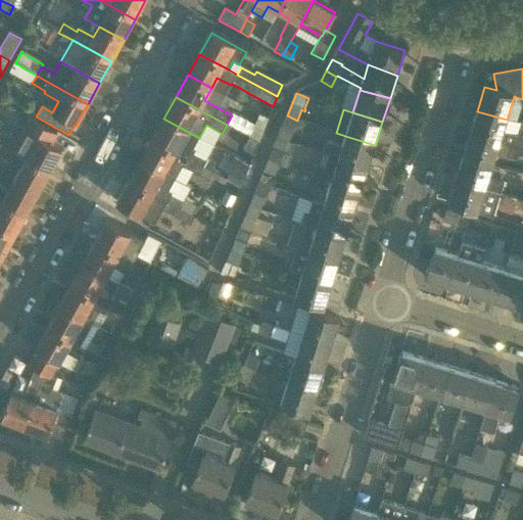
[(477,111),(470,134),(500,143),(522,150),(522,138),(503,132),(507,120),(477,111)]
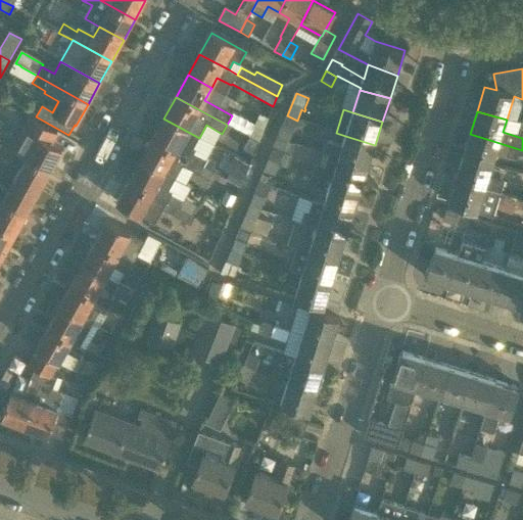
[(262,139),(268,120),(256,115),(251,136),(262,139)]
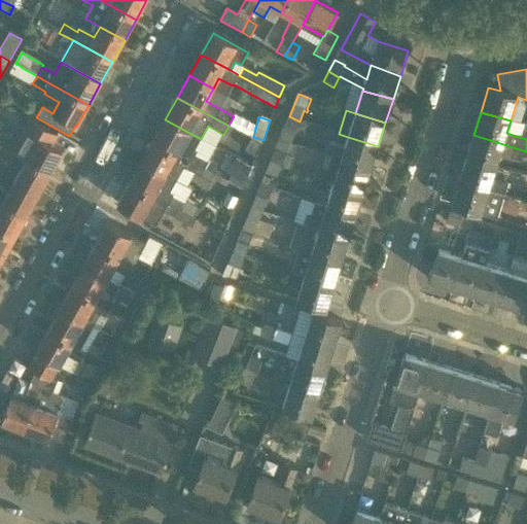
[(289,116),(284,129),(295,132),(300,121),(289,116)]
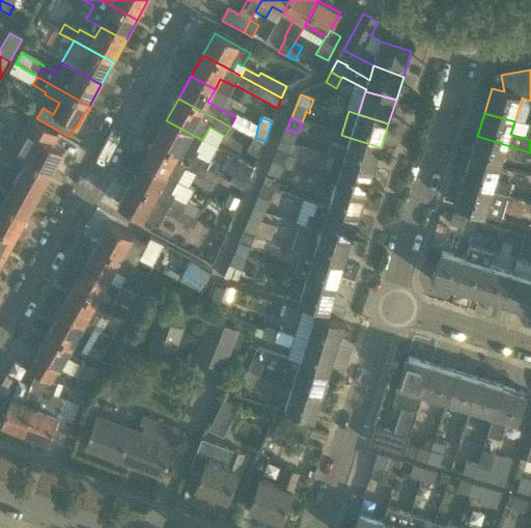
[(202,140),(166,120),(154,143),(183,158),(192,163),(206,171),(211,163),(197,155),(199,149),(197,148),(202,140)]
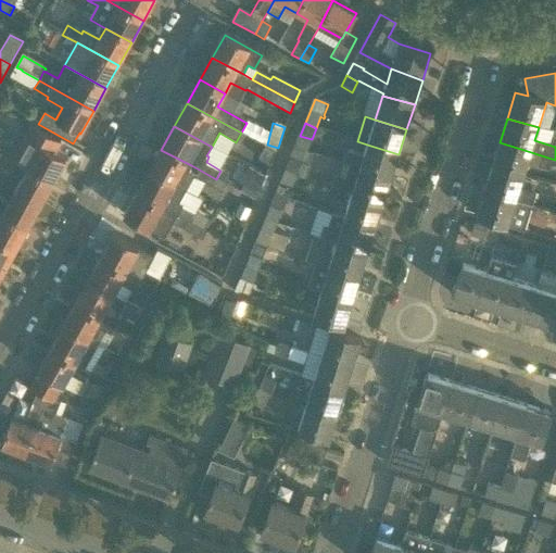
[(0,153),(53,184),(65,160),(55,154),(61,143),(32,127),(19,151),(0,140),(0,153)]
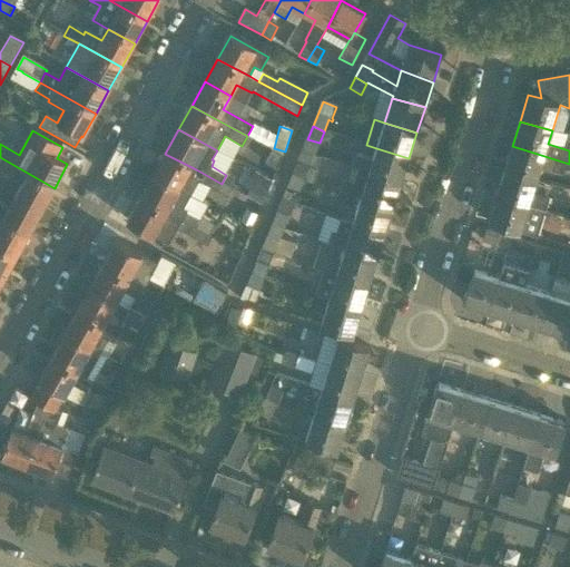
[(307,139),(302,152),(314,156),(320,143),(307,139)]
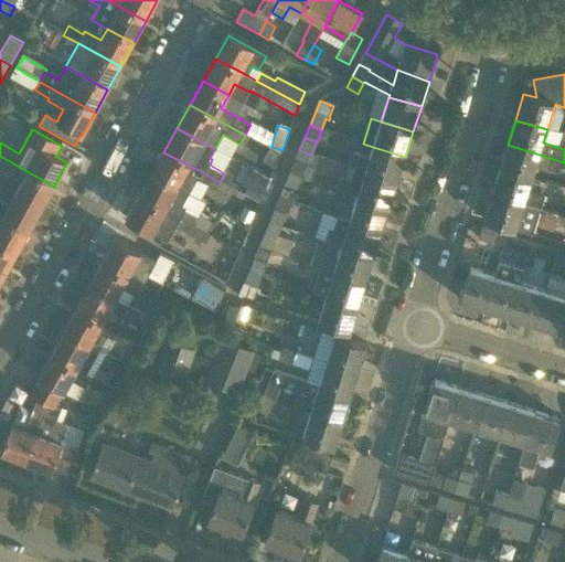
[(540,155),(508,145),(500,169),(532,179),(540,155)]
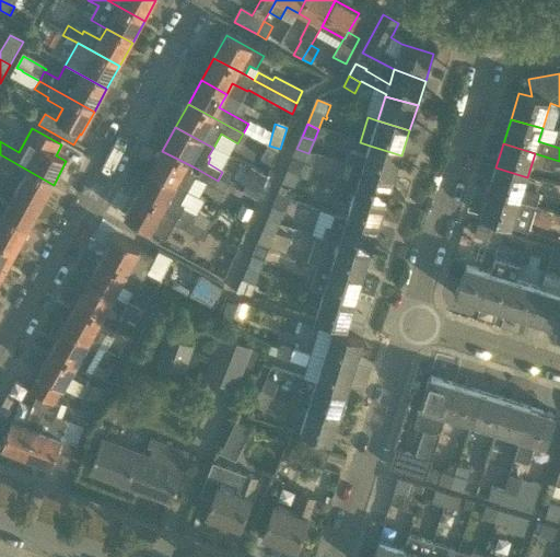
[(346,165),(351,166),(394,181),(401,155),(370,146),(366,158),(350,153),(346,165)]
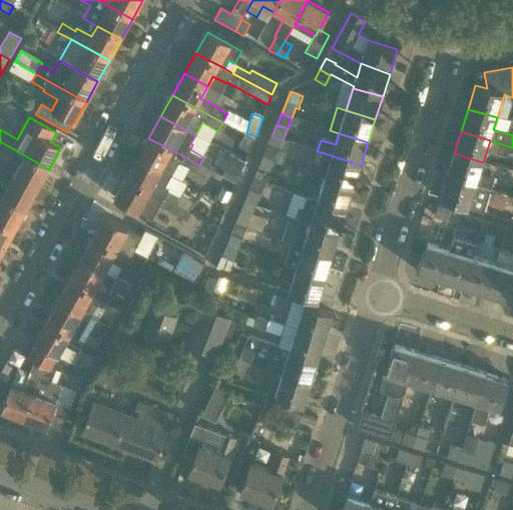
[(238,147),(248,153),(253,141),(244,136),(238,147)]
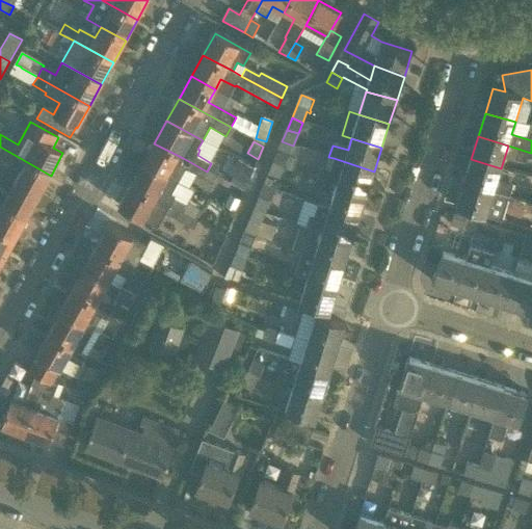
[(282,141),(273,163),(284,167),(292,172),(300,148),(293,146),(282,141)]
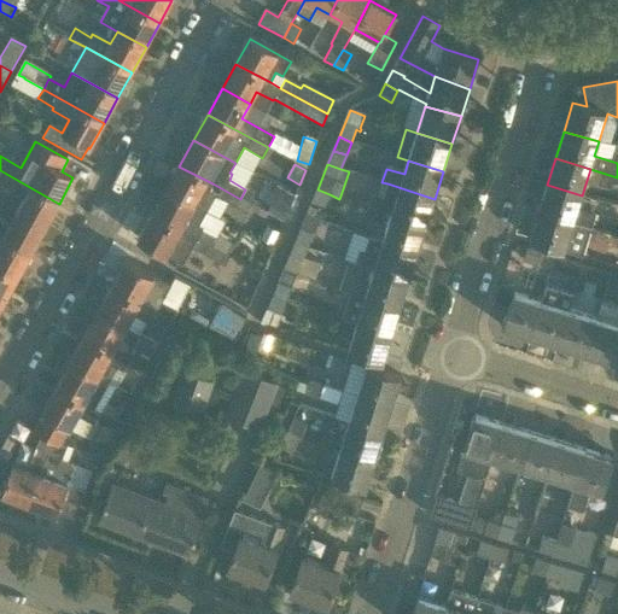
[(213,183),(179,167),(165,191),(207,212),(215,197),(208,193),(213,183)]
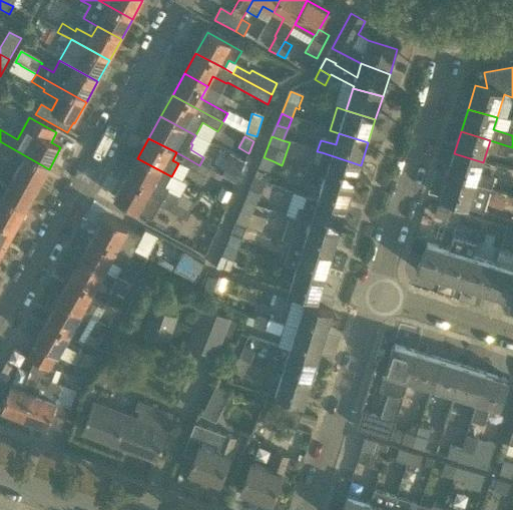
[(0,154),(20,165),(13,177),(37,189),(49,169),(0,141),(0,154)]
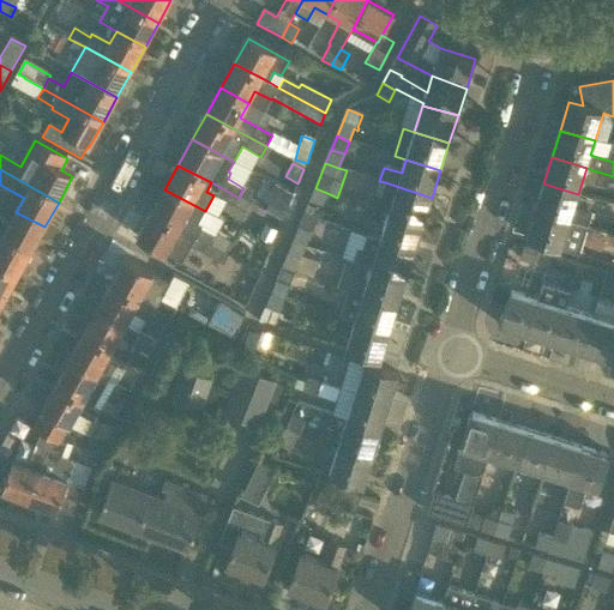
[(385,182),(381,197),(369,193),(365,206),(389,215),(423,225),(432,198),(385,182)]
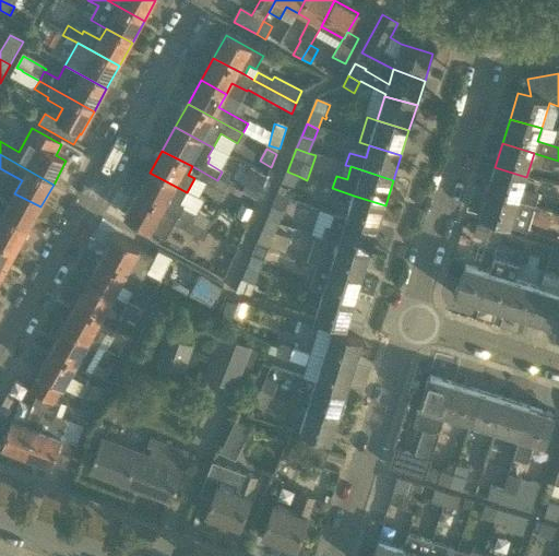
[(495,167),(487,192),(534,209),(538,197),(522,191),(526,177),(495,167)]
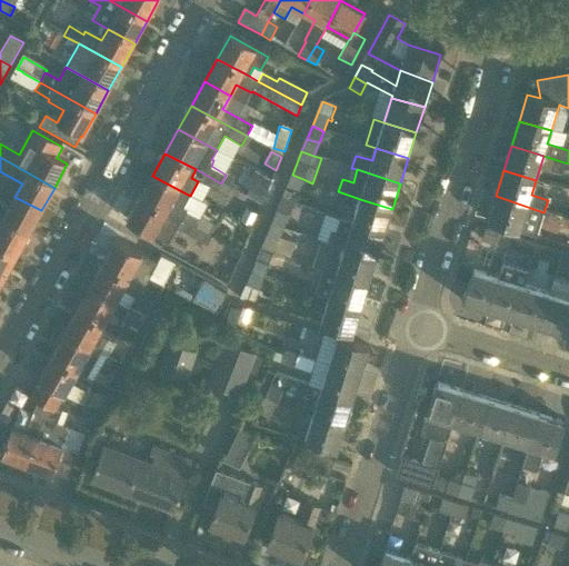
[(253,172),(245,188),(265,198),(271,180),(253,172)]
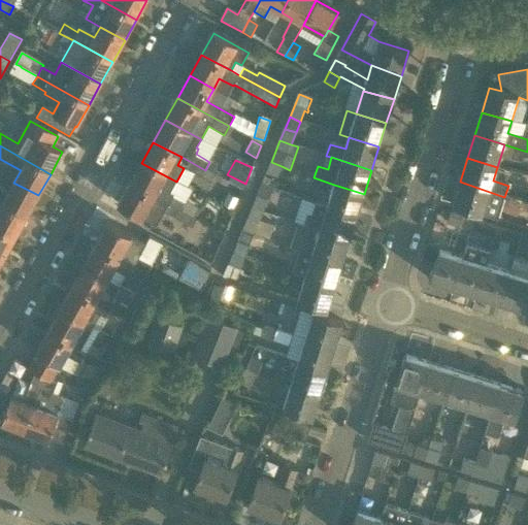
[(187,170),(201,177),(205,170),(191,162),(187,170)]
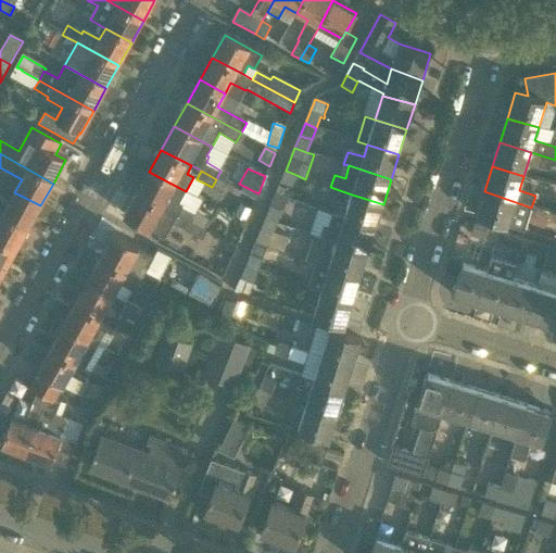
[(280,183),(291,188),(297,175),(286,171),(280,183)]
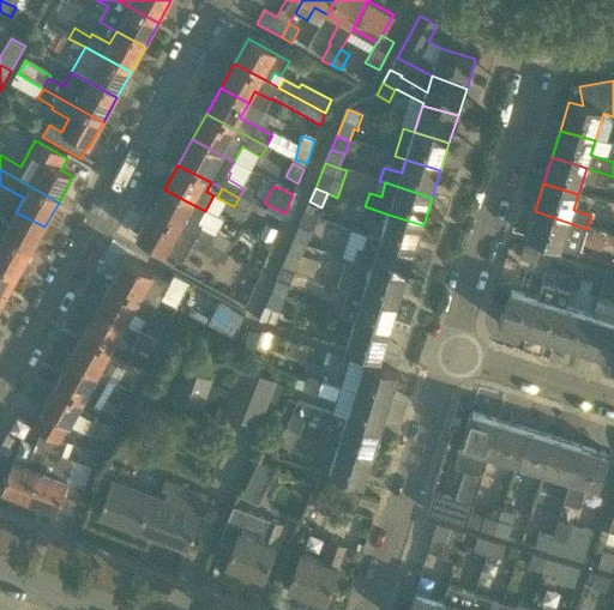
[(164,189),(151,213),(210,247),(215,237),(200,229),(203,225),(198,223),(205,211),(164,189)]
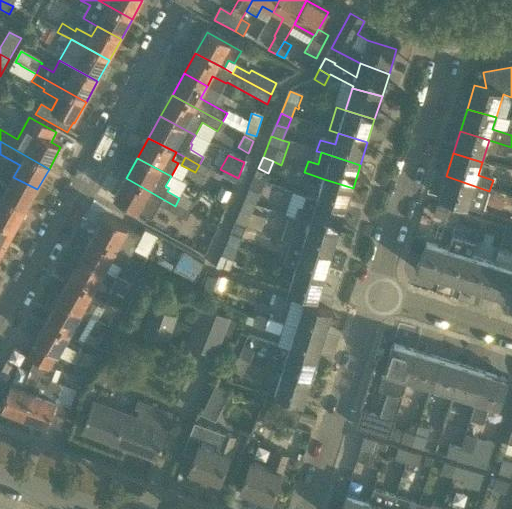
[(199,165),(195,172),(203,177),(207,169),(206,169),(199,165)]
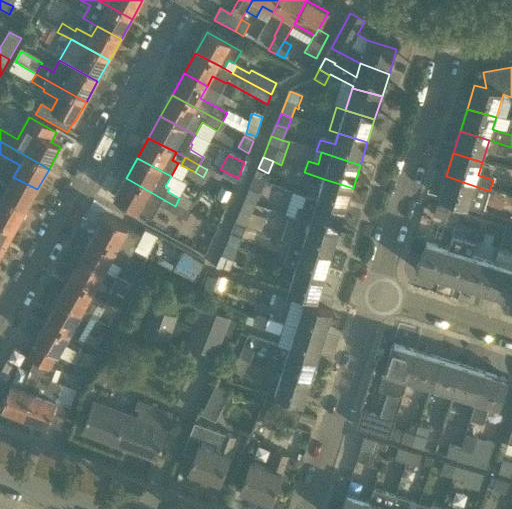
[(446,176),(438,200),(467,209),(482,213),(489,191),(446,176)]
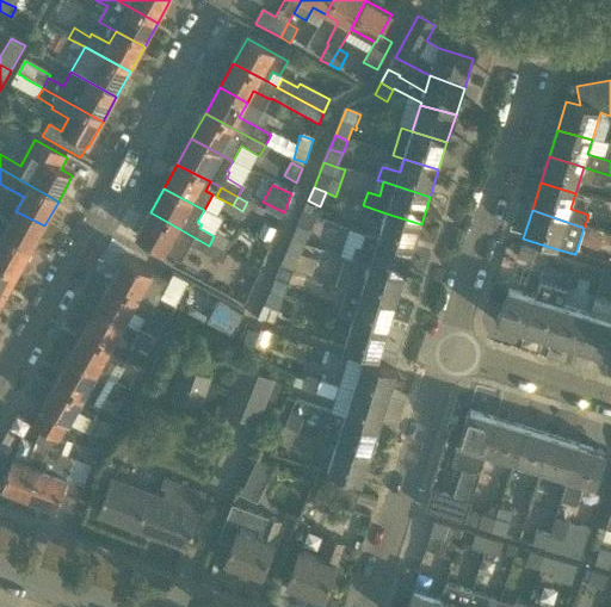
[(0,235),(30,252),(44,225),(16,211),(8,224),(0,218),(0,235)]
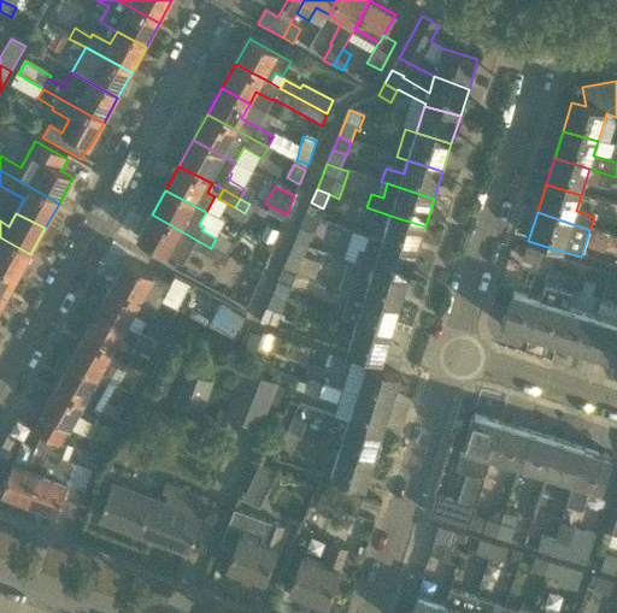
[(229,258),(211,248),(152,214),(137,241),(182,265),(191,249),(224,267),(229,258)]
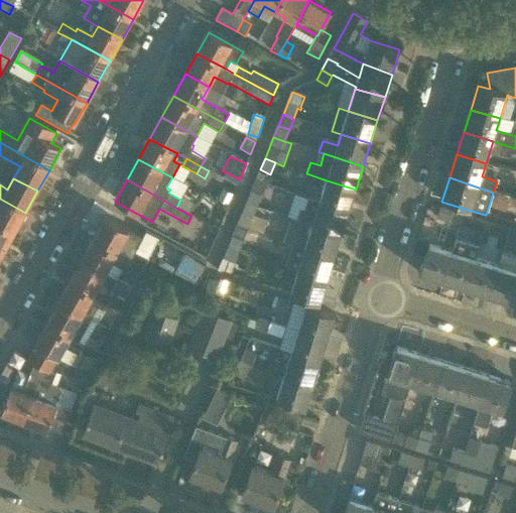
[(319,204),(349,213),(356,189),(327,180),(319,204)]
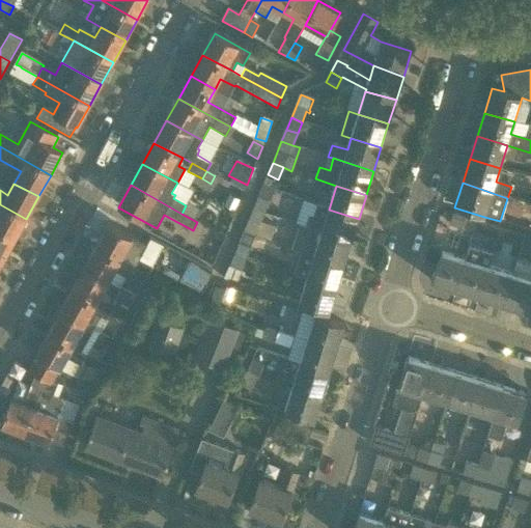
[(262,187),(253,210),(263,214),(268,203),(270,203),(275,191),(262,187)]
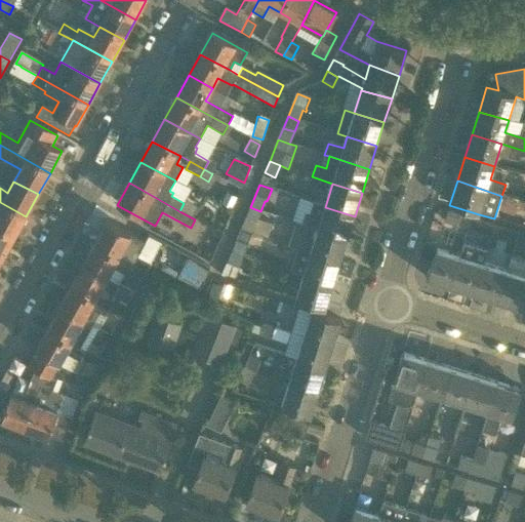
[(0,229),(14,238),(26,216),(0,202),(0,229)]
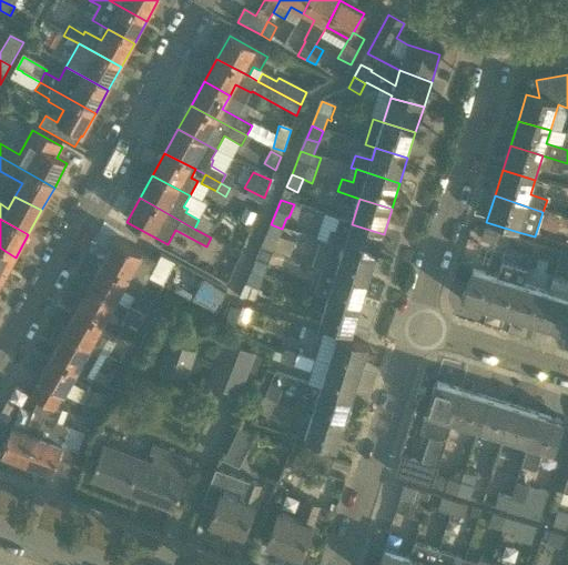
[(344,249),(376,259),(384,234),(352,224),(340,220),(335,233),(331,231),(327,243),(344,249)]
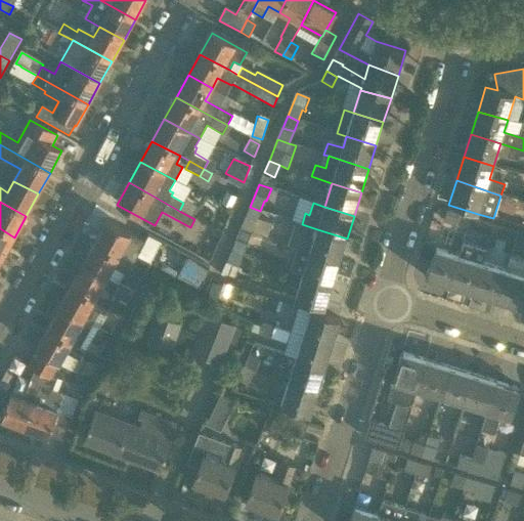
[(250,207),(246,219),(256,222),(257,219),(260,211),(250,207)]
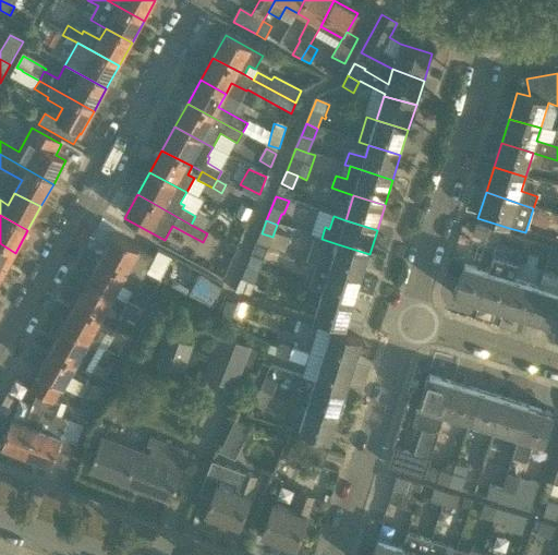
[(488,229),(476,225),(472,238),(485,241),(488,229)]
